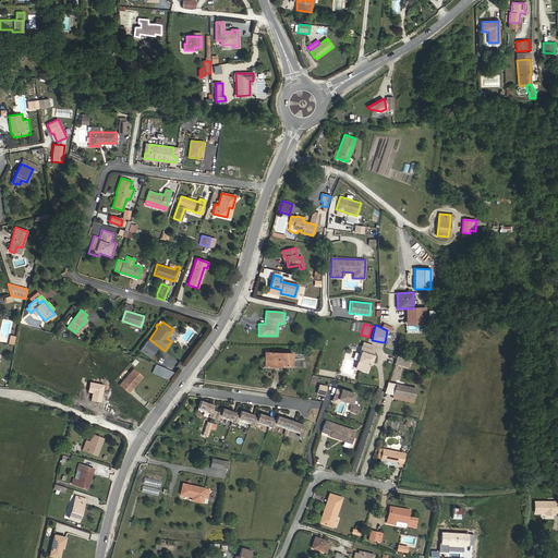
[(150,358),(157,348),(147,340),(141,350),(150,358)]
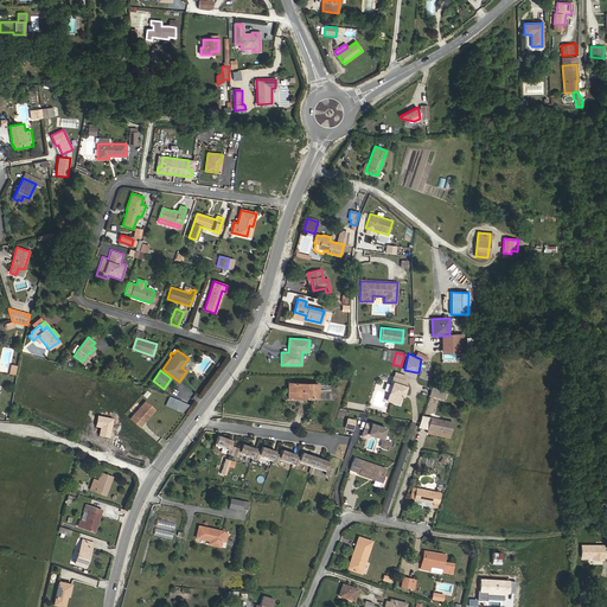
[(402,396),(406,387),(404,387),(407,381),(403,381),(394,377),(391,382),(393,382),(387,401),(398,404),(401,396),(402,396)]
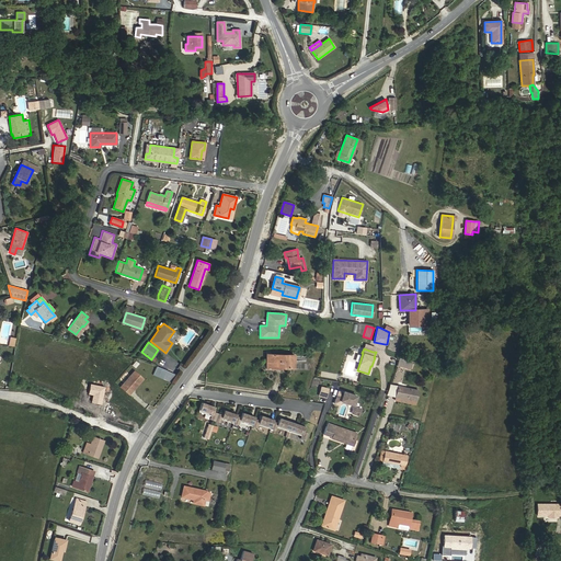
[(294,367),(294,355),(267,355),(266,367),(294,367)]
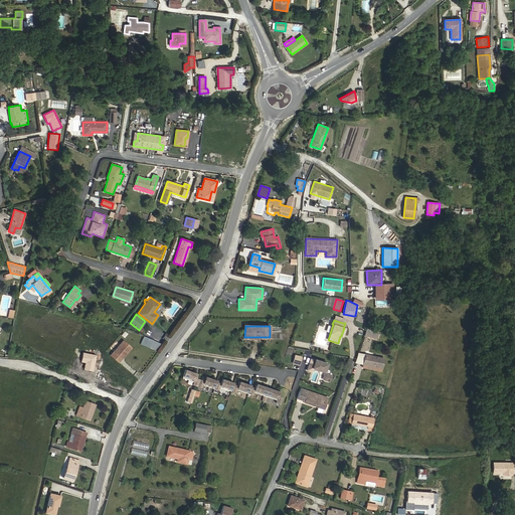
[(376,338),(378,332),(366,329),(364,335),(376,338)]
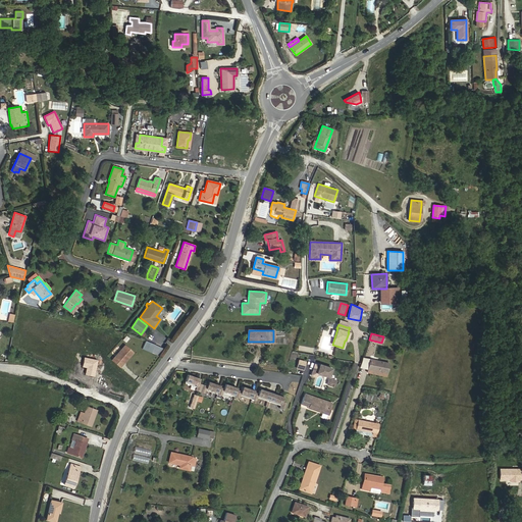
[(152,353),(155,345),(146,341),(143,349),(152,353)]
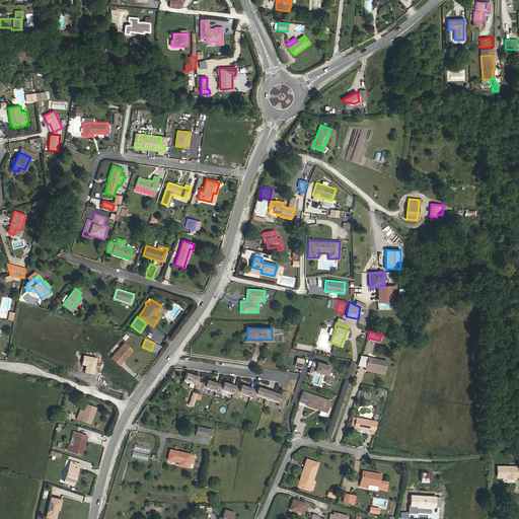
[(124,344),(112,358),(120,365),(132,351),(124,344)]
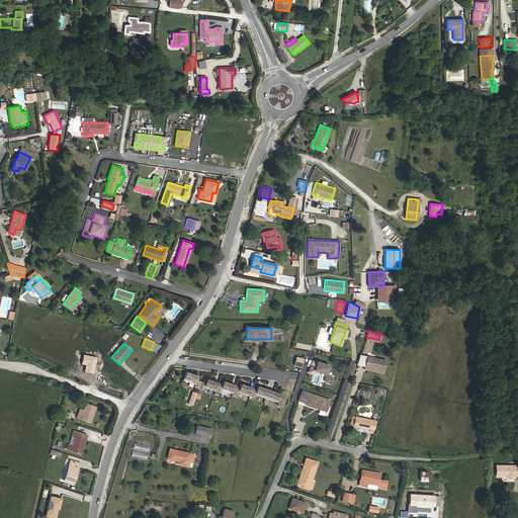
[(365,366),(367,356),(360,355),(356,364),(365,366)]
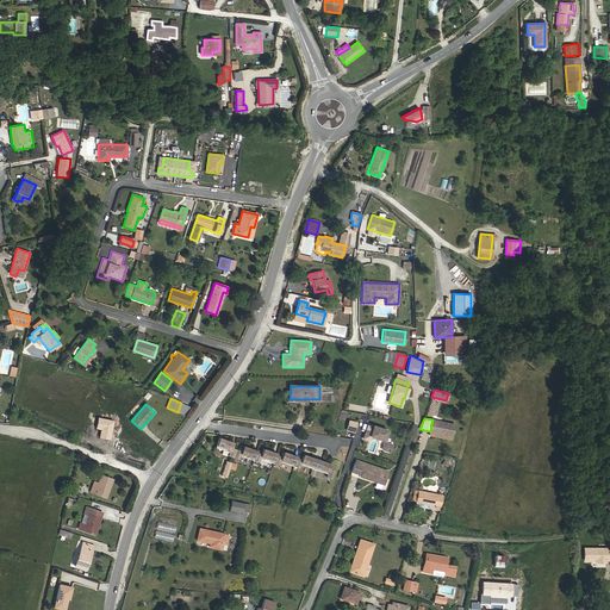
[(452,440),(454,424),(433,419),(430,431),(429,435),(452,440)]
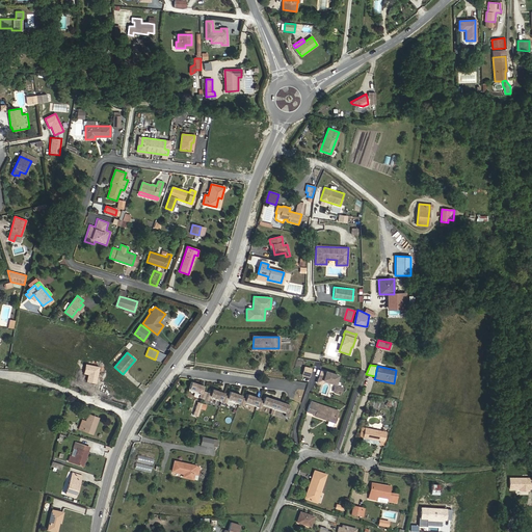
[(321,370),(317,382),(322,383),(323,379),(336,384),(339,375),(321,370)]
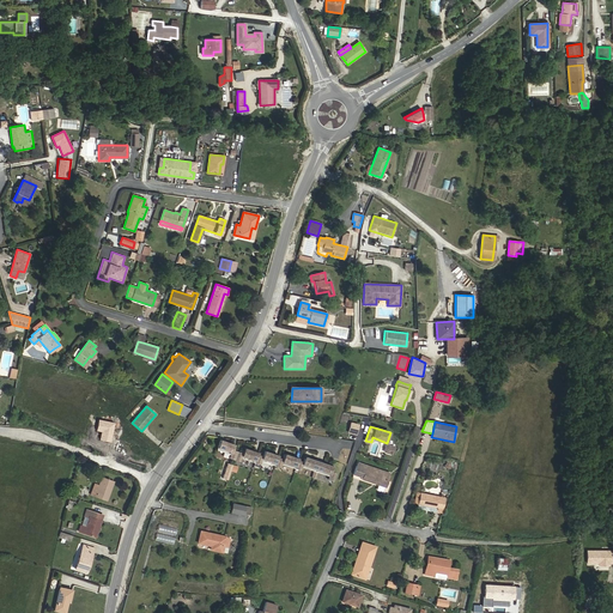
[(234,444),(219,439),(216,449),(230,454),(229,457),(240,461),(241,457),(260,465),(261,461),(280,467),(281,463),(299,469),(301,466),(328,475),(327,479),(333,481),(335,473),(331,471),(332,466),(304,456),(303,461),(297,460),(298,457),(284,454),(283,459),(277,456),(278,455),(263,450),(262,455),(258,454),(258,453),(243,448),(242,453),(232,449),(234,444)]
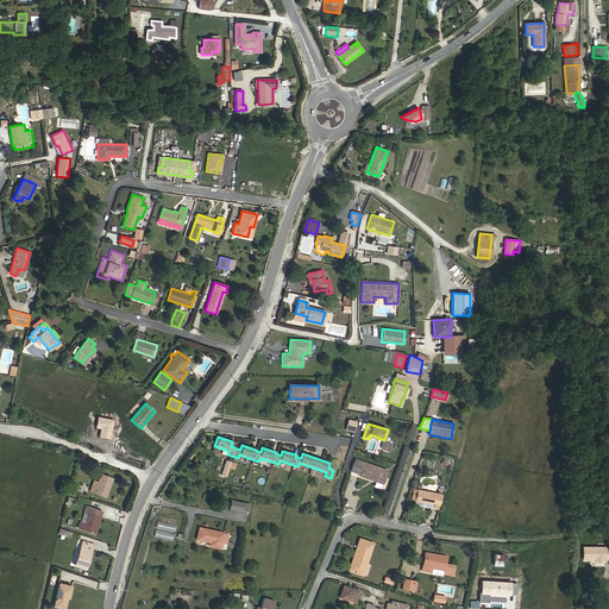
[(388,451),(391,441),(384,440),(382,449),(388,451)]
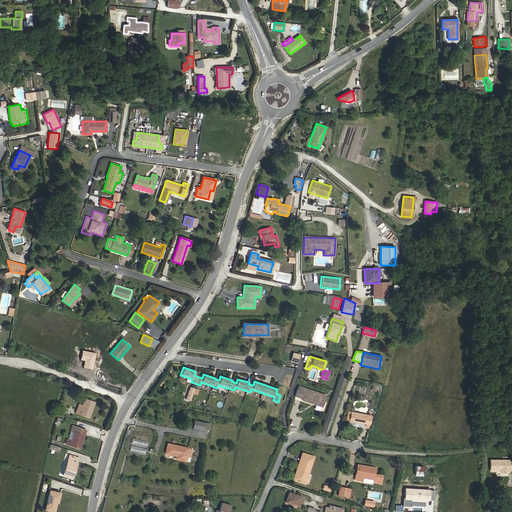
[(322,407),(326,395),(298,386),(295,397),(302,399),(302,400),(322,407)]
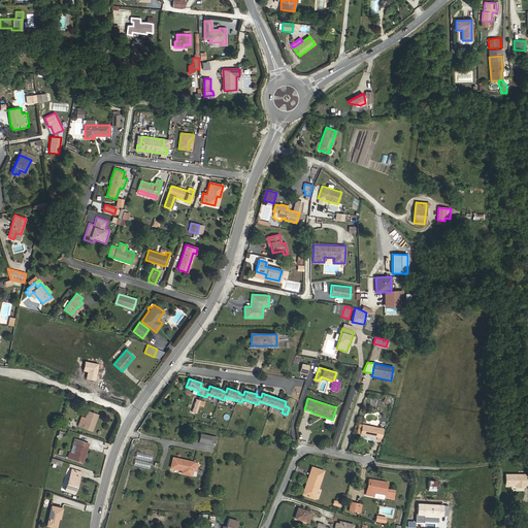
[(92,430),(97,415),(88,410),(85,418),(81,417),(78,426),(92,430)]
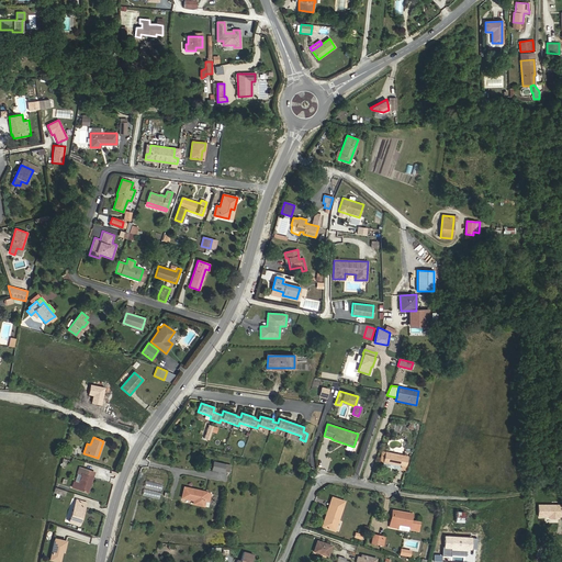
[(405,470),(407,456),(385,451),(383,462),(382,465),(405,470)]
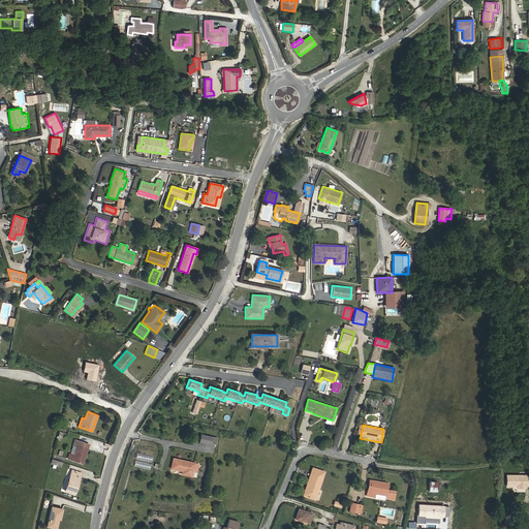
[(216,444),(217,438),(201,434),(199,441),(210,444),(211,443),(216,444)]
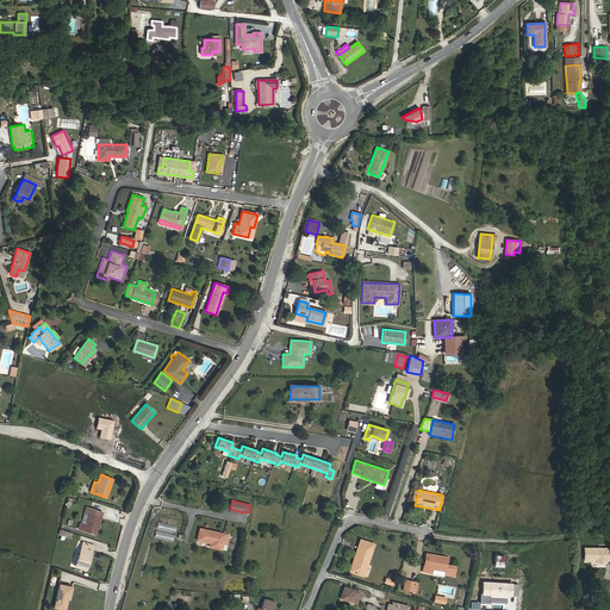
[(95,534),(100,518),(99,518),(101,512),(86,508),(85,514),(88,515),(85,524),(80,523),(79,529),(95,534)]
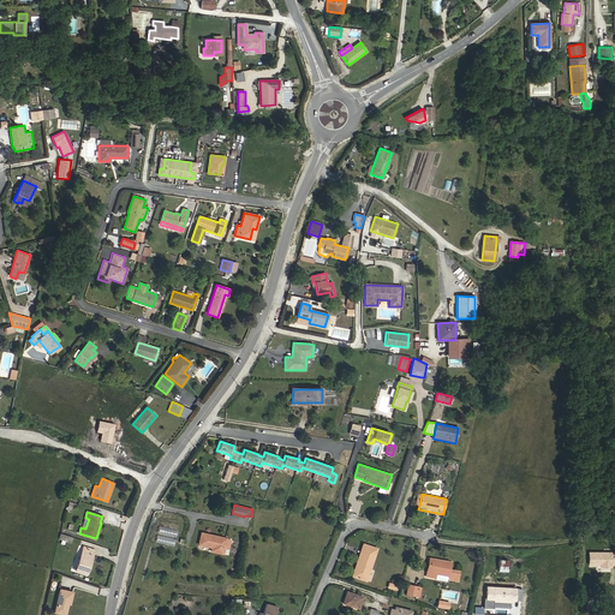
[(224,554),(227,538),(202,532),(198,544),(213,548),(212,551),(224,554)]
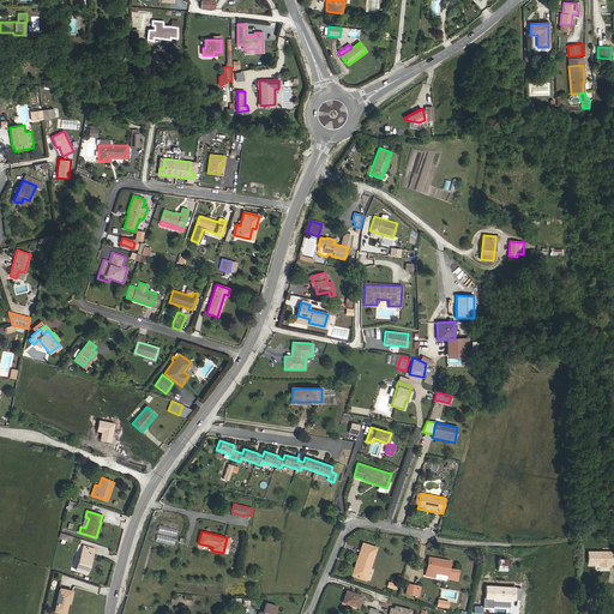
[(58,537),(62,540),(64,540),(71,542),(72,536),(60,533),(58,537)]
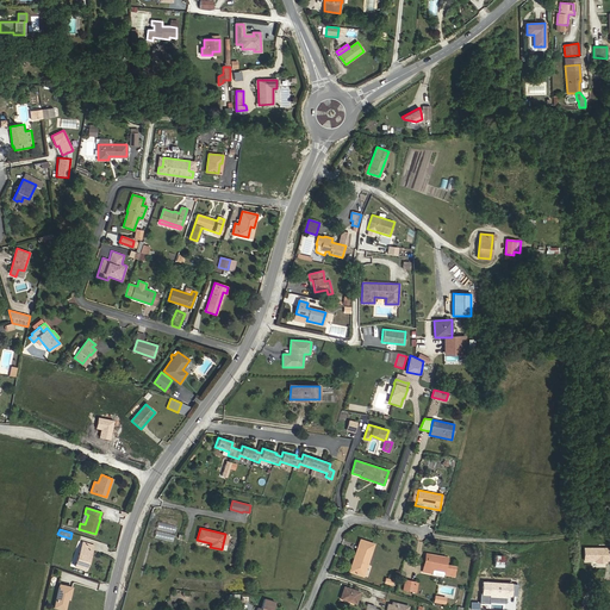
[(157,530),(155,537),(172,541),(174,534),(157,530)]
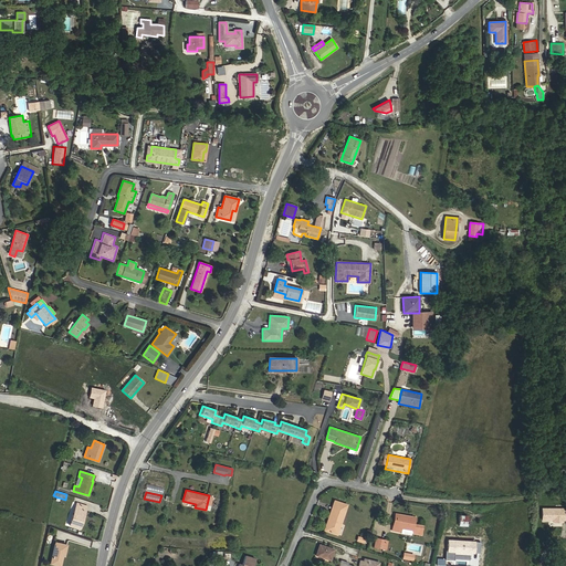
[(326,531),(329,521),(336,501),(334,501),(324,531),(326,531)]
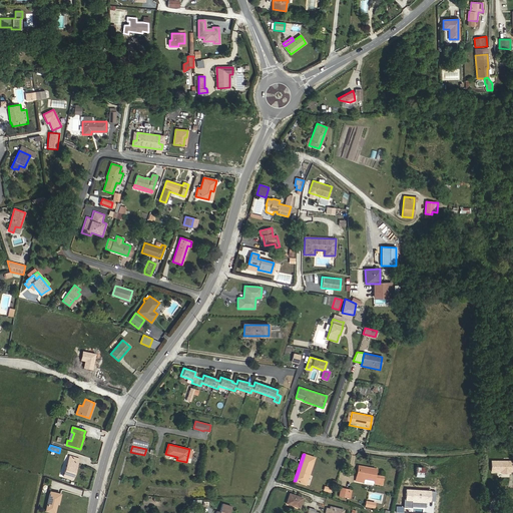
[(306,484),(315,457),(305,454),(299,472),(296,481),(306,484)]
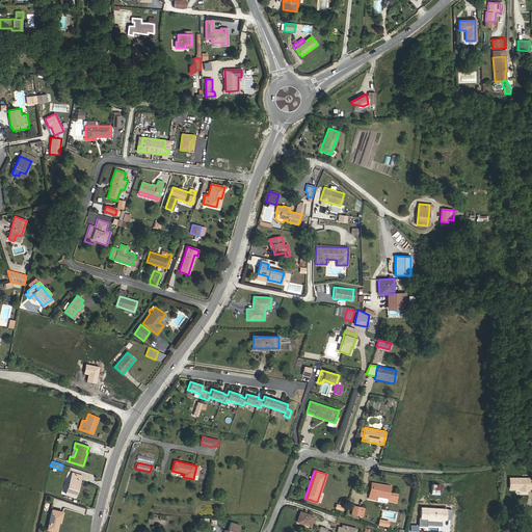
[(75,497),(80,479),(76,478),(77,474),(73,473),(65,494),(75,497)]
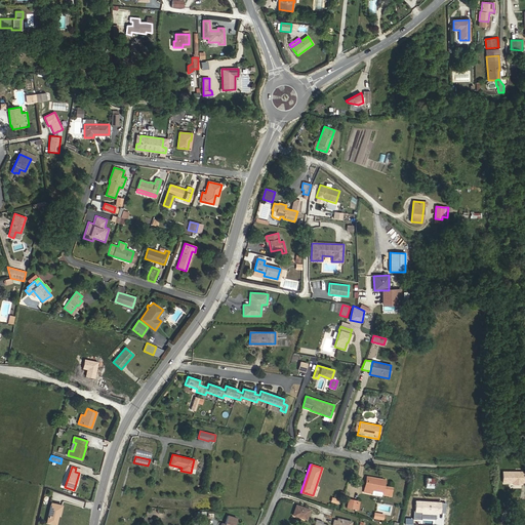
[(376,478),(366,477),(364,487),(366,487),(367,478),(376,480),(376,478)]
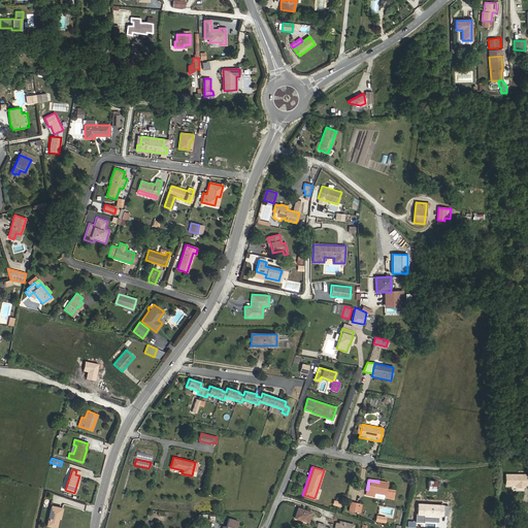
[(435,495),(436,481),(428,480),(427,494),(435,495)]
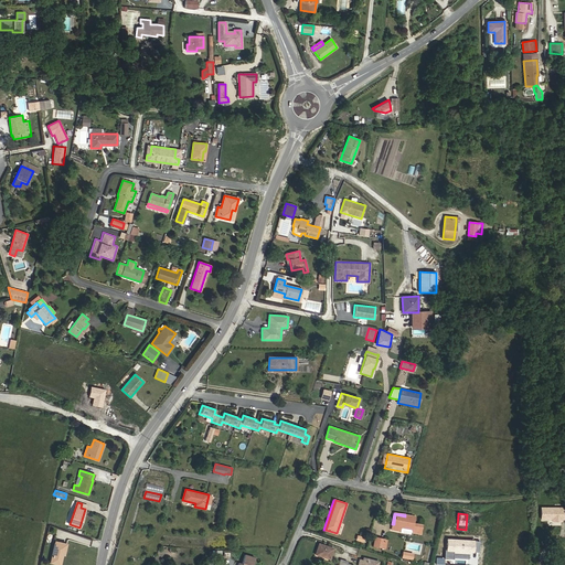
[(419,533),(422,524),(413,523),(414,516),(405,514),(405,516),(395,514),(394,524),(392,524),(392,530),(401,531),(401,532),(411,534),(412,532),(419,533)]
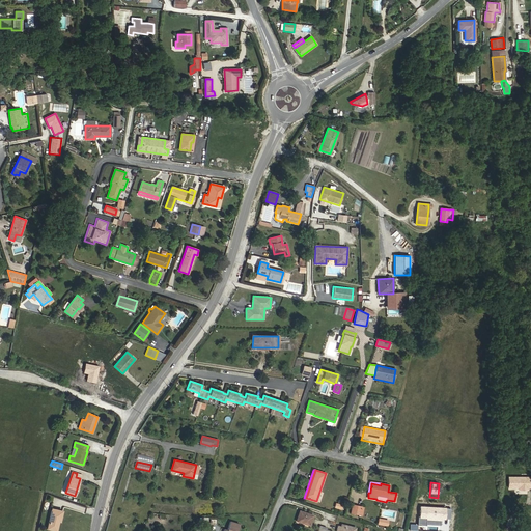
[(362,511),(360,511),(361,506),(353,505),(351,512),(362,514),(362,511)]
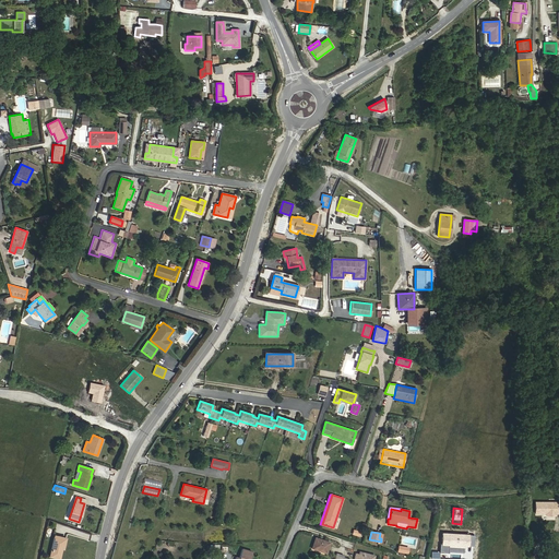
[(59,558),(61,548),(63,549),(66,538),(55,535),(49,556),(59,558)]
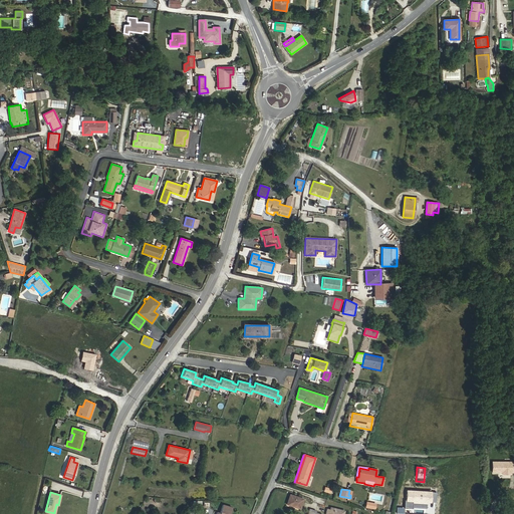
[(300,508),(303,499),(290,495),(287,504),(300,508)]
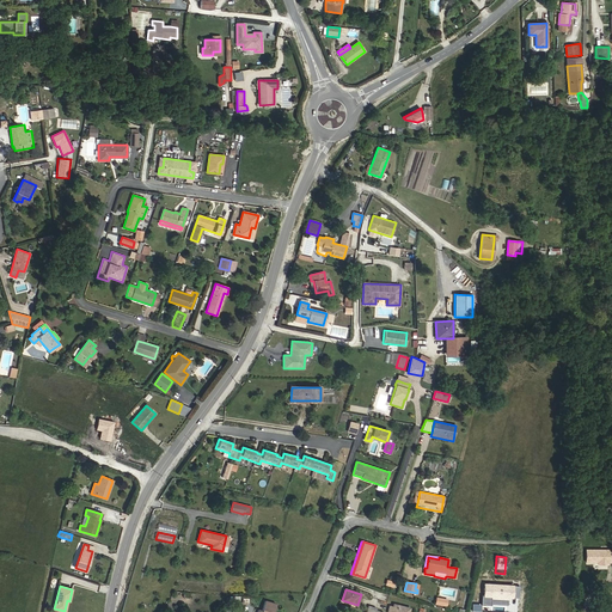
[(273,611),(276,604),(265,600),(262,611),(258,610),(257,611),(273,611)]
